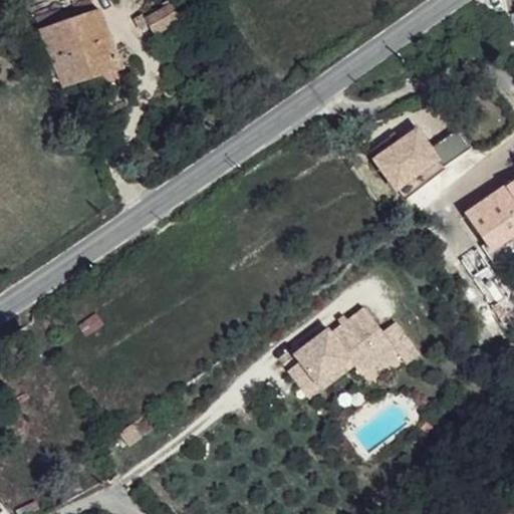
[(36,17),(64,86),(122,67),(99,10),(95,11),(90,0),(86,0),(73,4),(77,18),(64,22),(59,9),(36,17)]
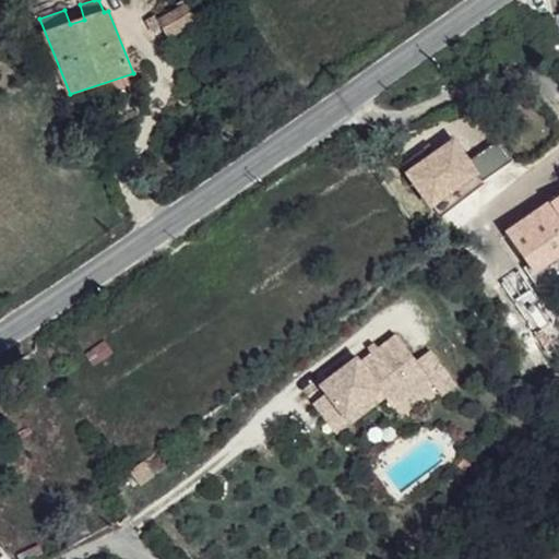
[(158,21),(168,38),(198,22),(187,4),(158,21)]
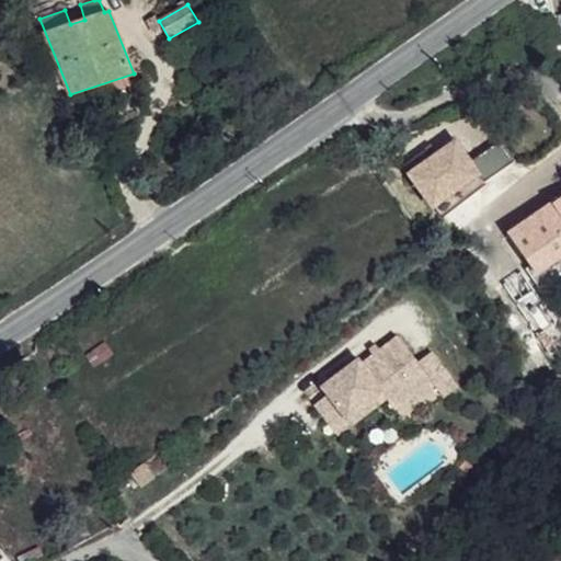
[(560,197),(511,233),(533,264),(527,267),(541,288),(560,274),(560,197)]
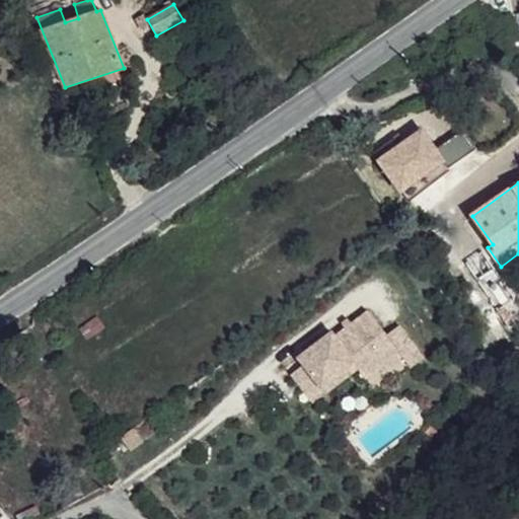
[(467,262),(486,288),(502,277),(484,250),(467,262)]
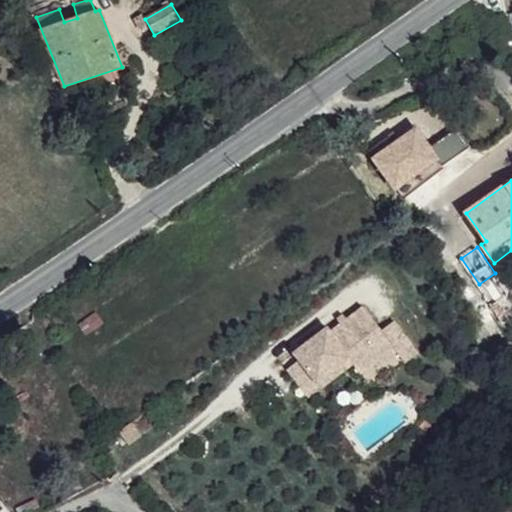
[(495,273),(479,284),(492,304),(509,293),(495,273)]
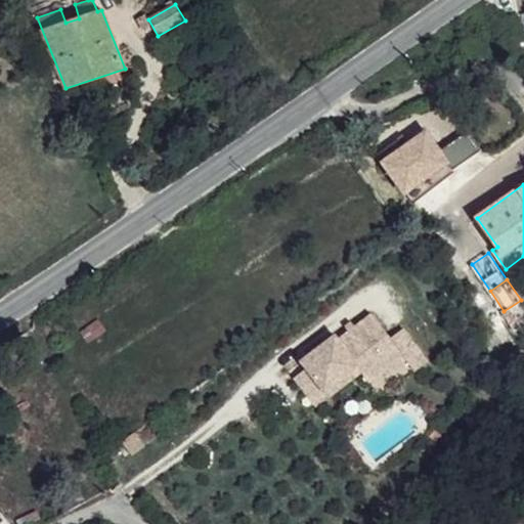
[(299,362),(305,368),(323,394),(357,367),(369,383),(384,372),(403,356),(390,339),(372,314),(355,326),(348,332),(340,339),(337,335),(299,362)]
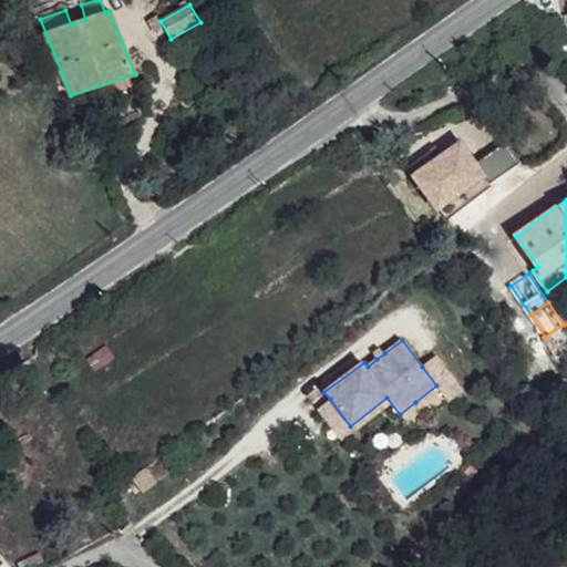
[(106,346),(86,360),(94,371),(114,358),(106,346)]
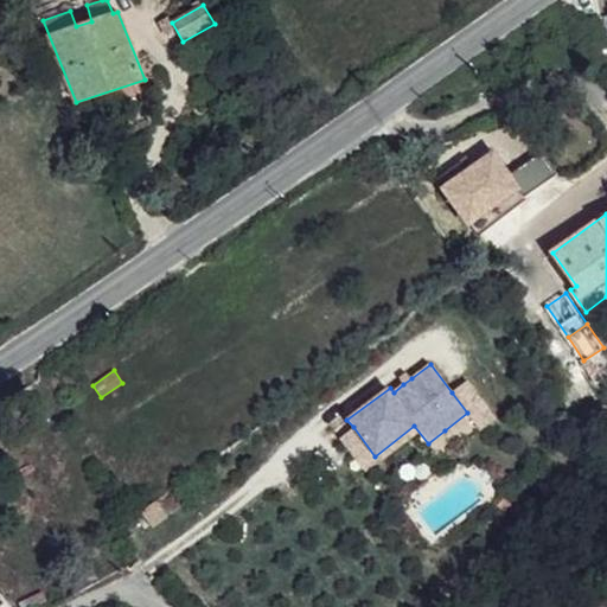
[(406,372),(398,377),(403,384),(411,378),(406,372)]
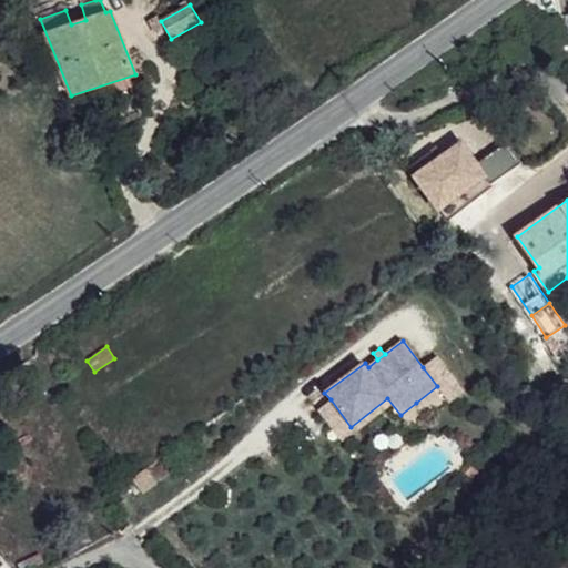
[(437,356),(423,367),(437,386),(442,392),(449,403),(464,392),(437,356)]
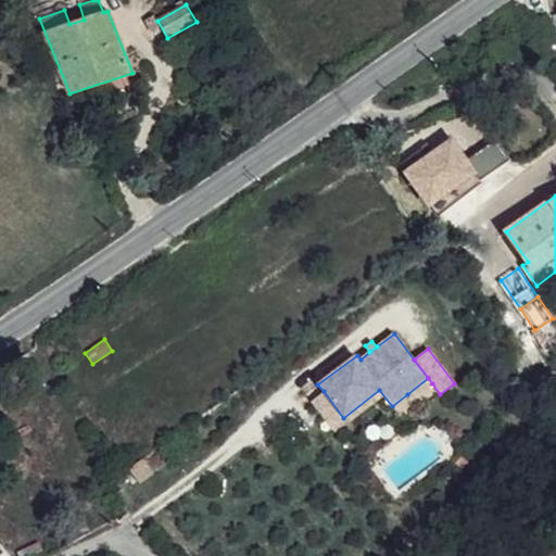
[(0,402),(10,397),(0,377),(0,402)]
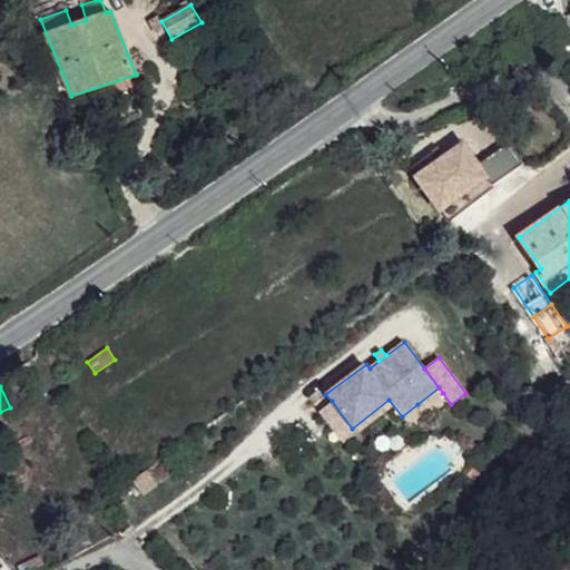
[(439,387),(418,404),(422,410),(443,393),(439,387)]
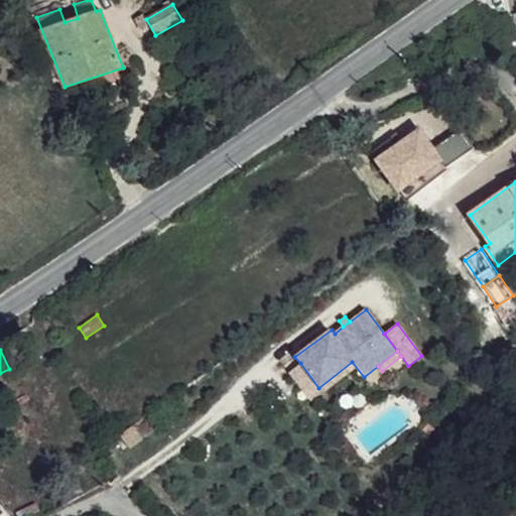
[(300,363),(288,372),(310,401),(323,392),(318,388),(300,363)]
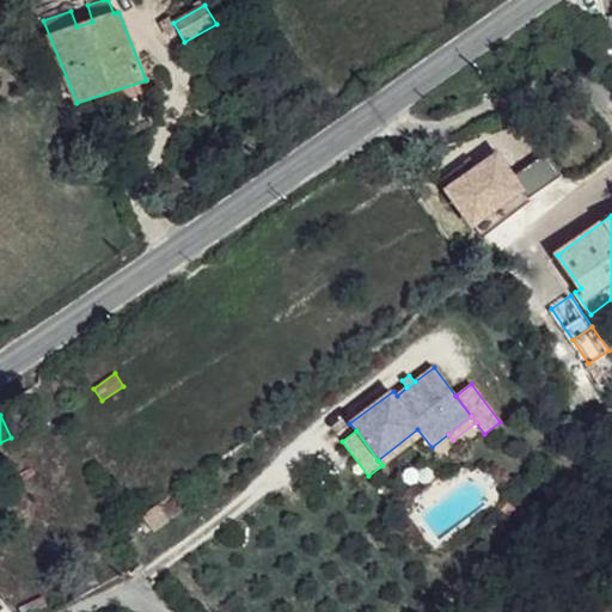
[(144,512),(154,526),(183,506),(172,491),(144,512)]
